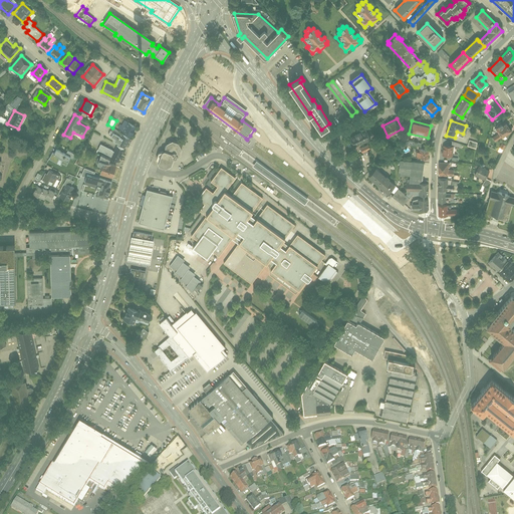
[(512,131),(505,121),(495,130),(498,135),(493,138),(495,142),(501,138),(512,131)]
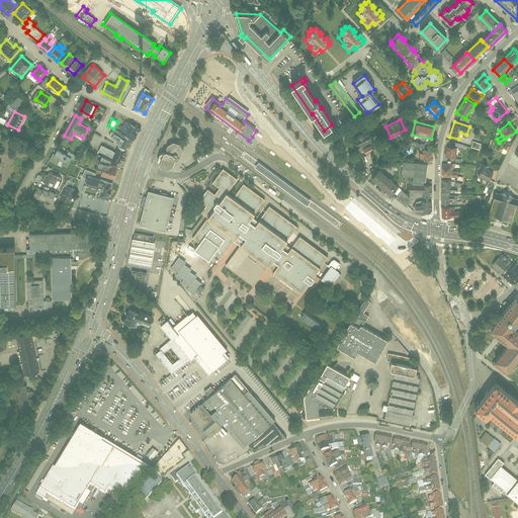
[(122,133),(133,138),(137,127),(127,123),(122,133)]
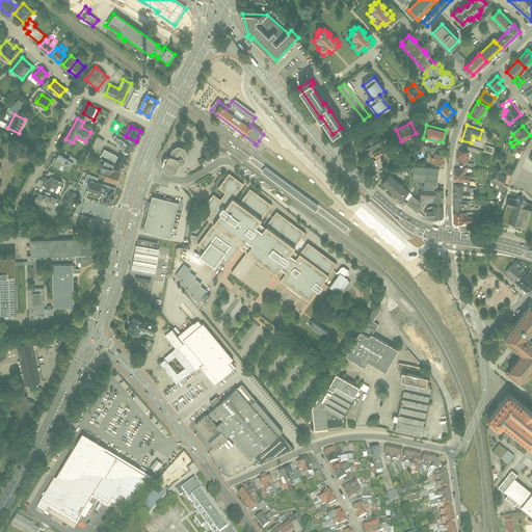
[(116,145),(129,153),(134,143),(117,134),(113,141),(117,143),(116,145)]
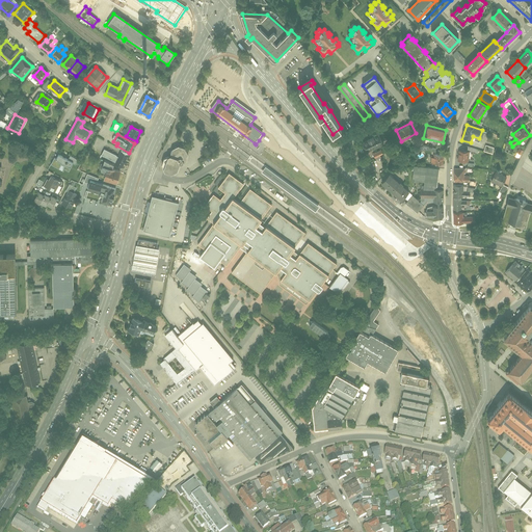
[(383,148),(379,135),(367,140),(368,143),(363,144),(366,154),(383,148)]
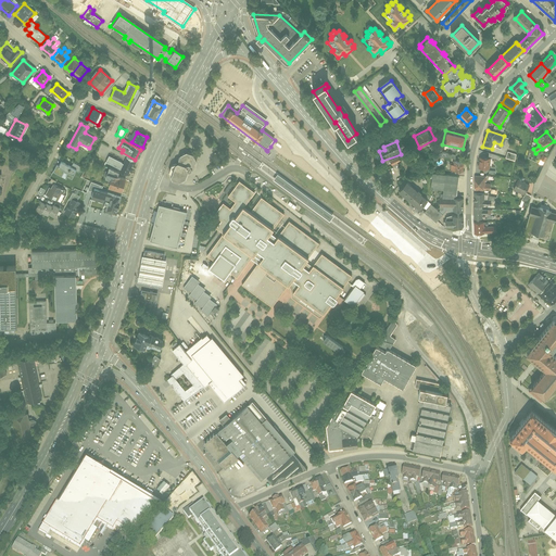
[(168,171),(172,178),(178,180),(185,177),(187,171),(191,169),(191,167),(196,166),(198,161),(193,154),(187,151),(181,154),(178,162),(177,162),(172,164),(168,171)]
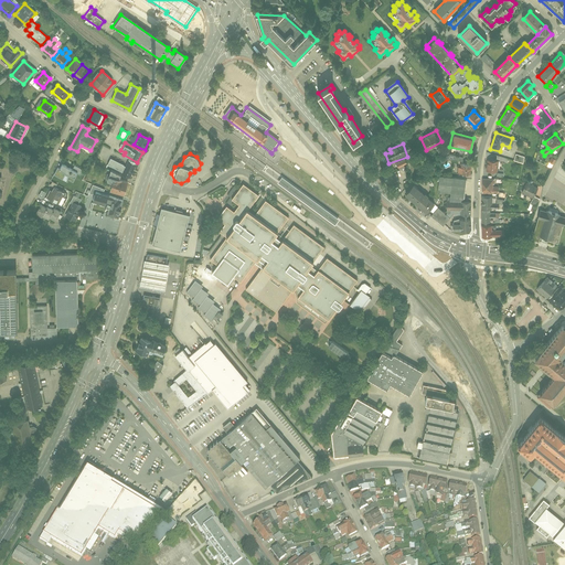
[(119,170),(121,166),(121,164),(110,159),(108,164),(119,170)]
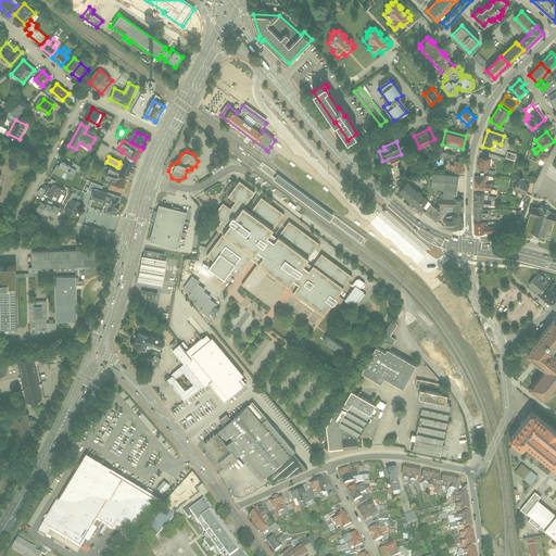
[(479,158),(479,167),(488,168),(489,158),(479,158)]
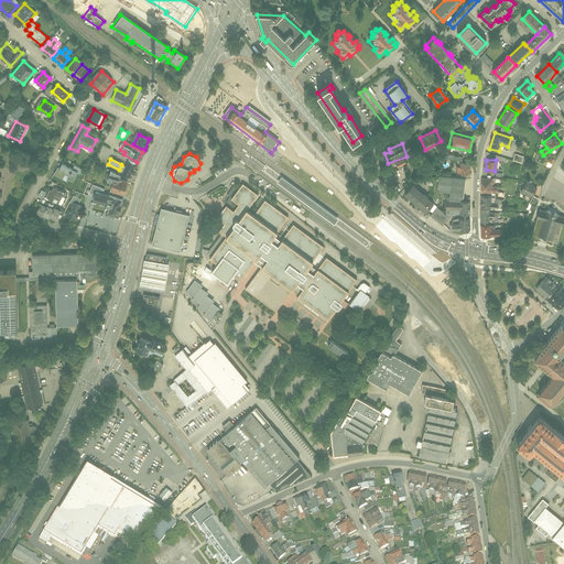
[(121,174),(129,177),(136,164),(128,161),(126,166),(121,165),(119,170),(122,171),(121,174)]
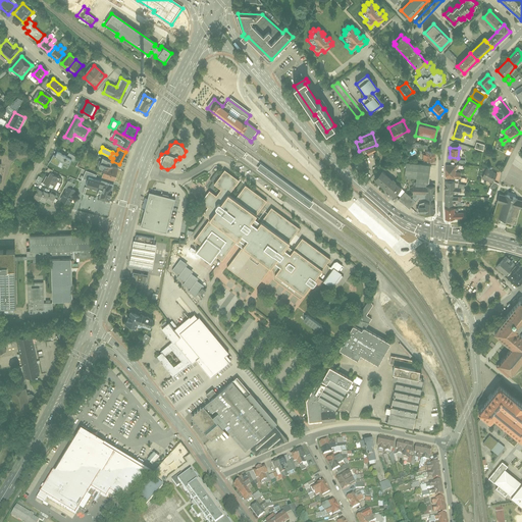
[(69,163),(71,159),(58,152),(55,156),(53,155),(50,161),(61,167),(62,165),(67,168),(70,164),(69,163)]
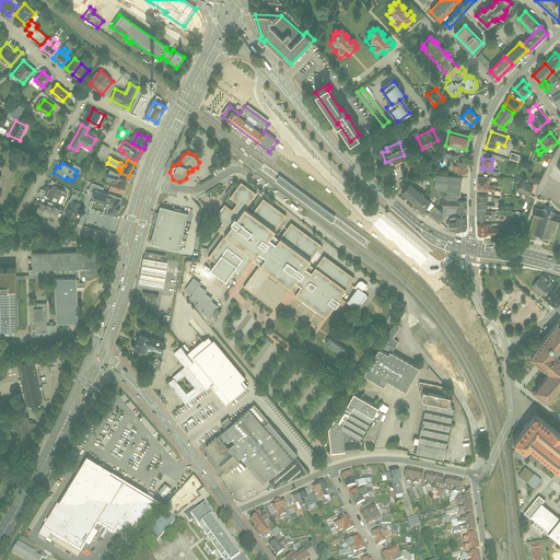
[(454,163),(454,172),(465,173),(466,164),(454,163)]
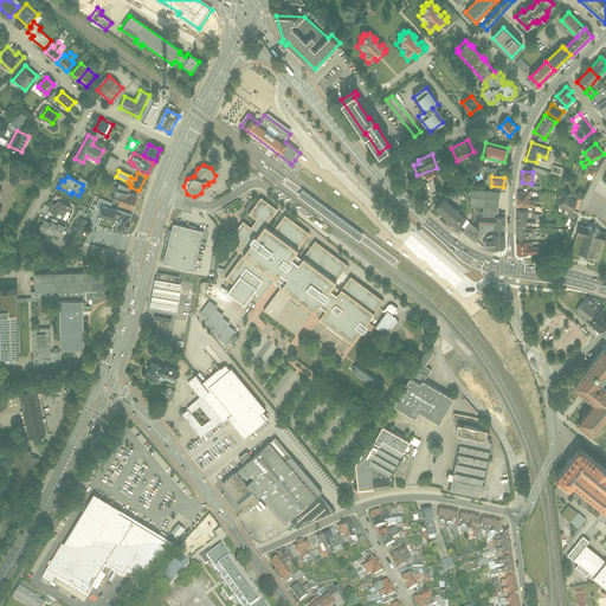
[(118,204),(133,207),(137,194),(128,192),(129,187),(120,182),(117,188),(115,188),(114,193),(121,195),(118,204)]
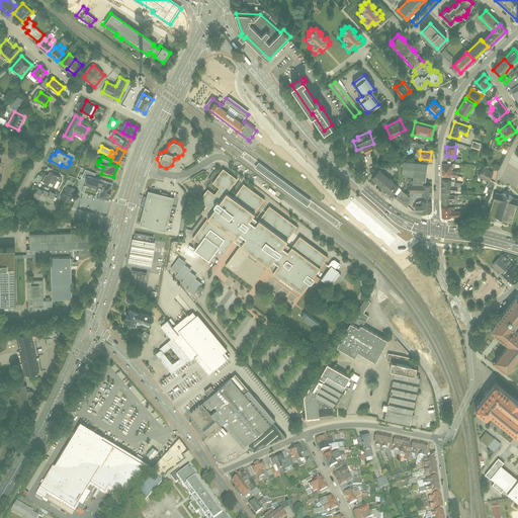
[(406,207),(415,196),(431,196),(431,181),(425,181),(427,164),(403,162),(401,176),(412,177),(410,196),(409,196),(402,190),(395,198),(406,207)]
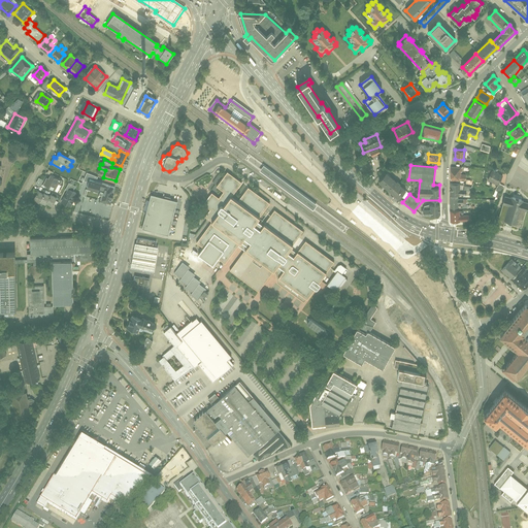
[(452,168),(452,180),(465,182),(465,174),(460,174),(460,168),(452,168)]
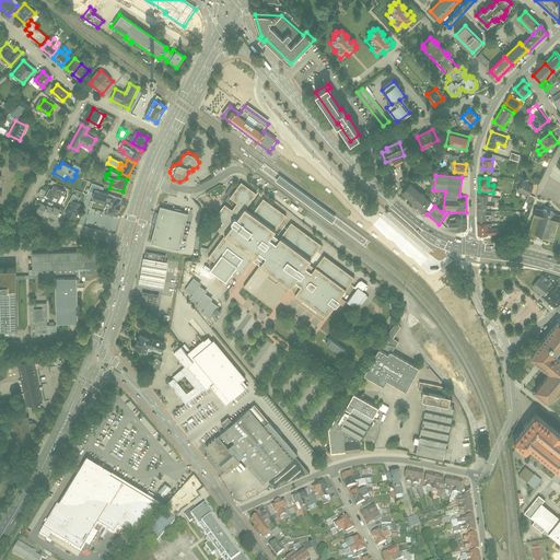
[(232,209),(225,203),(220,210),(216,217),(223,222),(218,229),(225,234),(208,257),(216,263),(210,269),(226,280),(232,273),(238,279),(253,259),(256,263),(259,265),(244,286),(275,308),(290,287),(293,289),(294,299),(323,321),(334,305),(336,306),(340,301),(338,299),(354,277),(324,255),(315,267),(307,263),(322,244),(291,222),(280,237),(272,233),(287,214),(264,198),(253,212),(246,208),(257,194),(242,182),(230,197),(237,202),(232,209)]
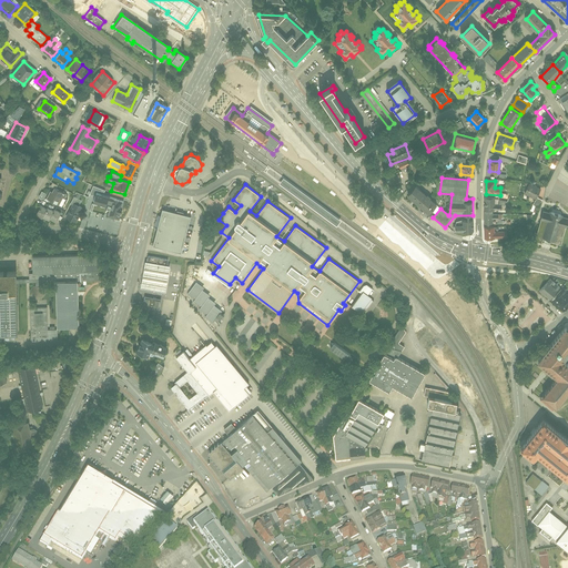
[(530,184),(525,194),(536,200),(540,190),(530,184)]
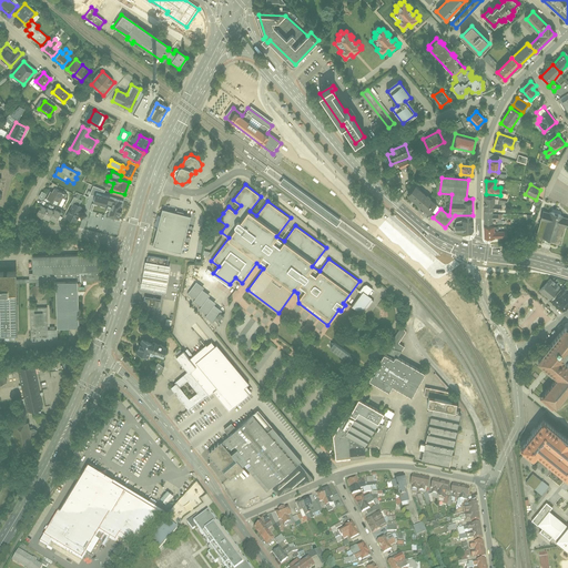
[(416,186),(408,196),(429,214),(437,204),(416,186)]
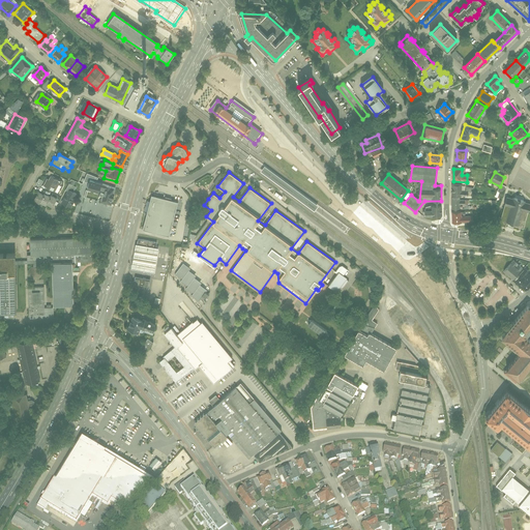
[(49,175),(42,185),(52,190),(58,179),(49,175)]
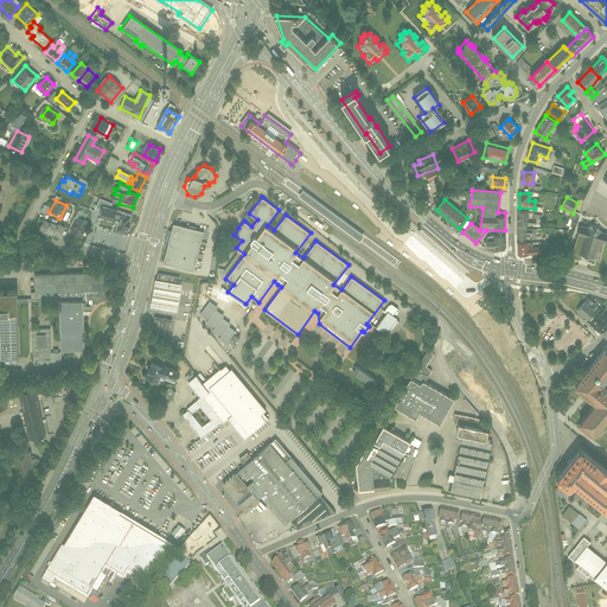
[(119,217),(121,211),(103,206),(101,215),(113,218),(114,215),(119,217)]
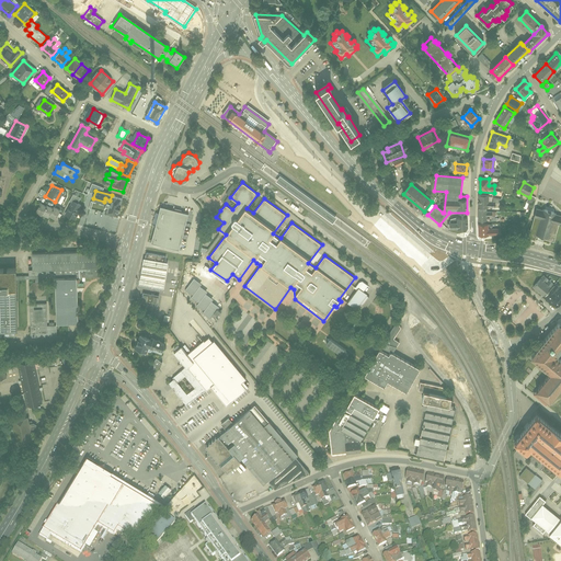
[(106,213),(117,216),(122,199),(117,197),(112,195),(110,201),(106,213)]
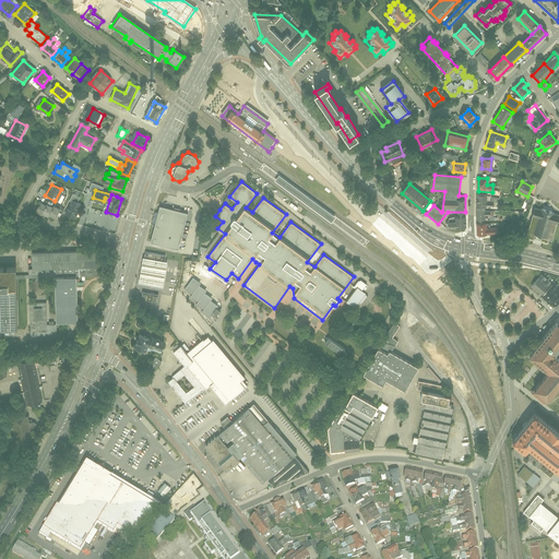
[(476,195),(476,206),(485,206),(486,195),(476,195)]
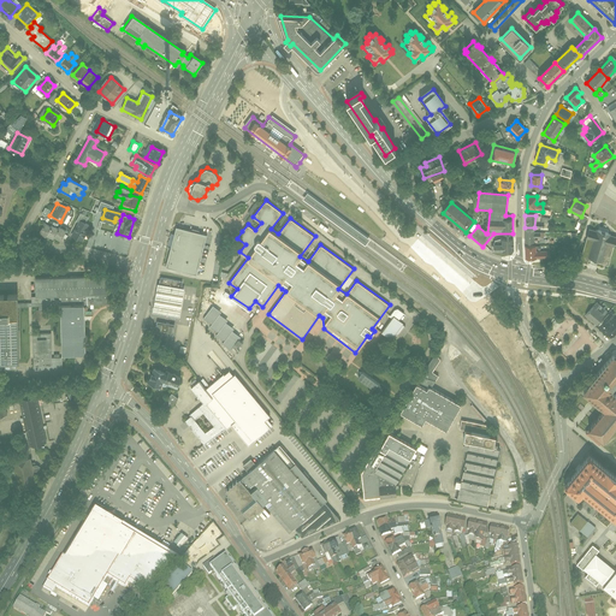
[(80,221),(71,236),(81,241),(86,234),(84,232),(89,224),(87,223),(80,219),(80,221)]
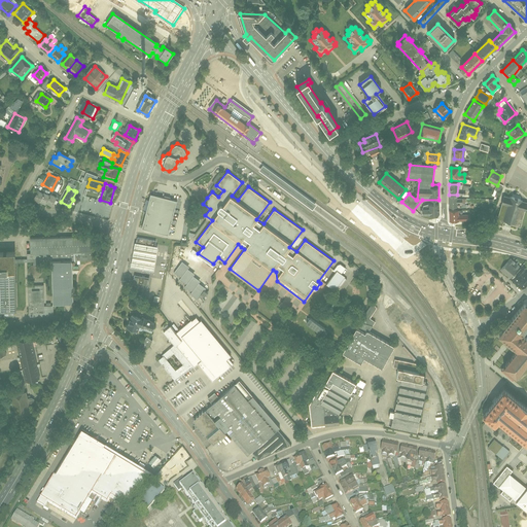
[(53,206),(58,198),(51,194),(50,196),(45,192),(44,195),(38,191),(33,200),(39,203),(40,201),(46,204),(47,203),(53,206)]
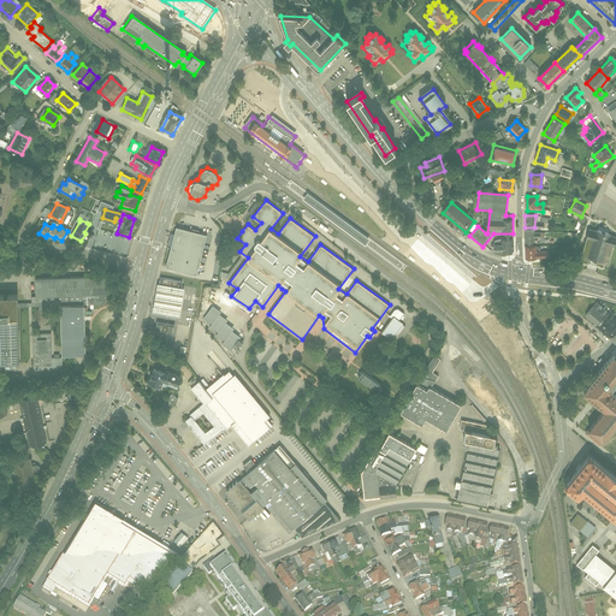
[(206,234),(177,226),(166,266),(196,273),(206,234)]
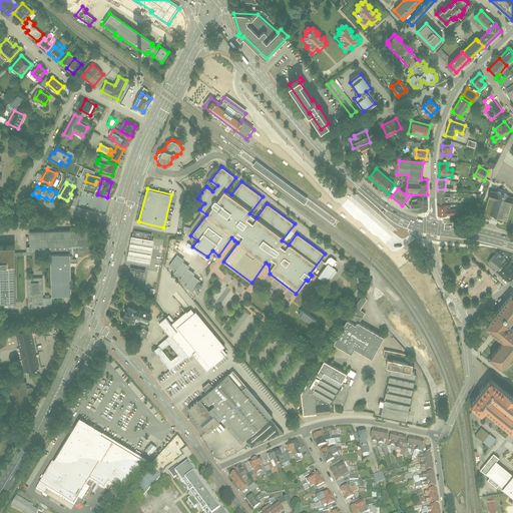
[(489,219),(490,215),(507,220),(512,196),(489,190),(482,217),(489,219)]
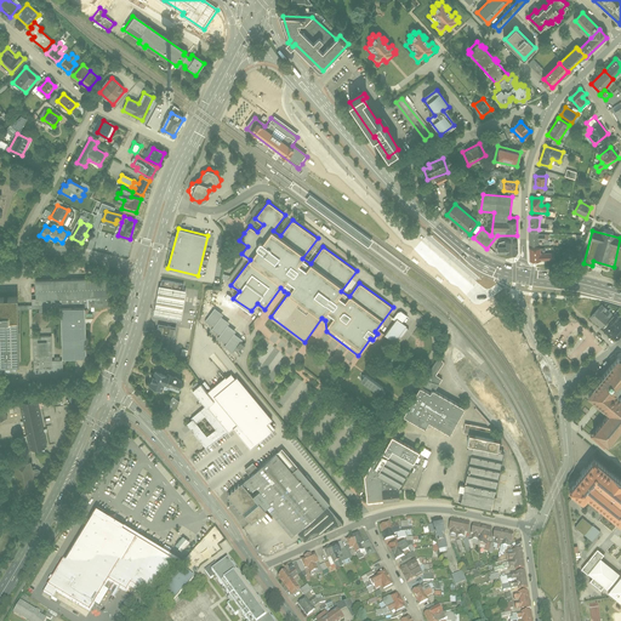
[(496,246),(496,254),(517,254),(517,241),(499,241),(499,246),(496,246)]
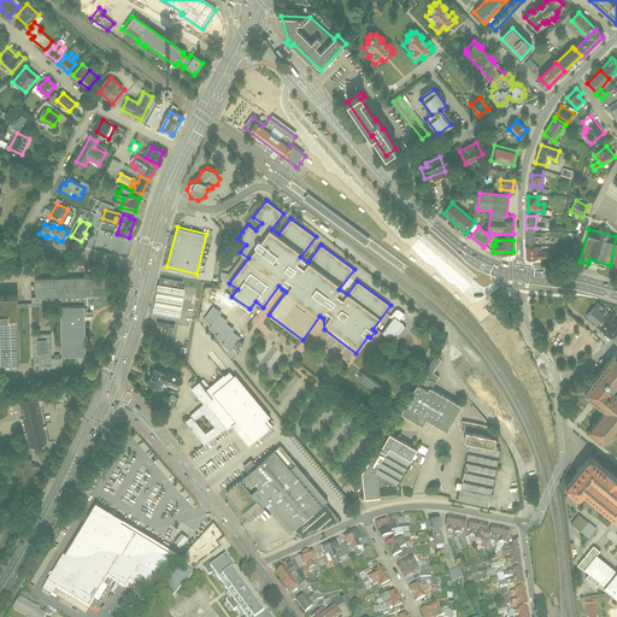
[(526,247),(527,260),(551,258),(551,251),(535,252),(535,246),(526,247)]
